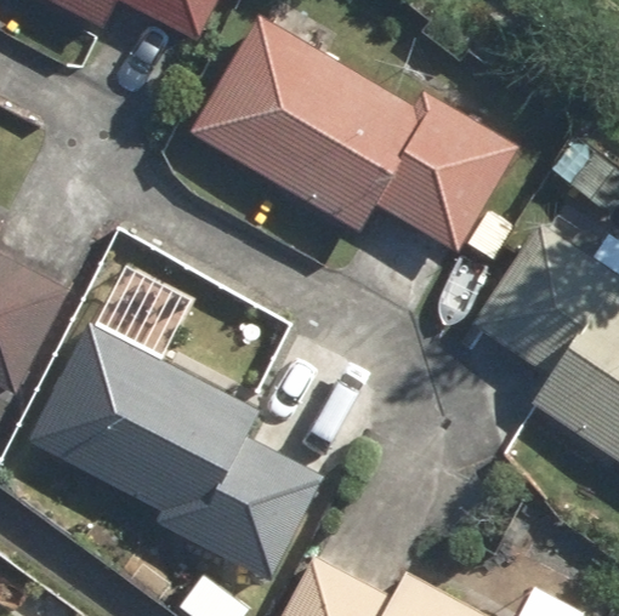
[(128,0),(196,36),(214,0),(52,0),(101,24),(112,0),(128,0)]
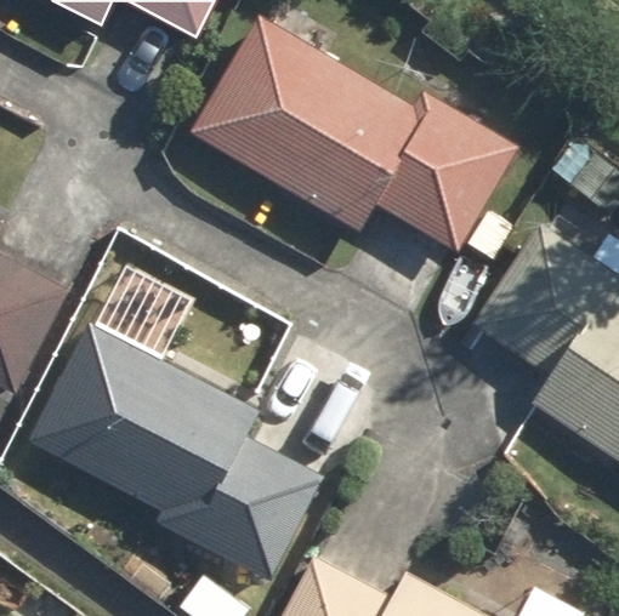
[(376,205),(456,251),(518,144),(424,91),(415,107),(257,15),(188,132),(362,232),(376,205)]
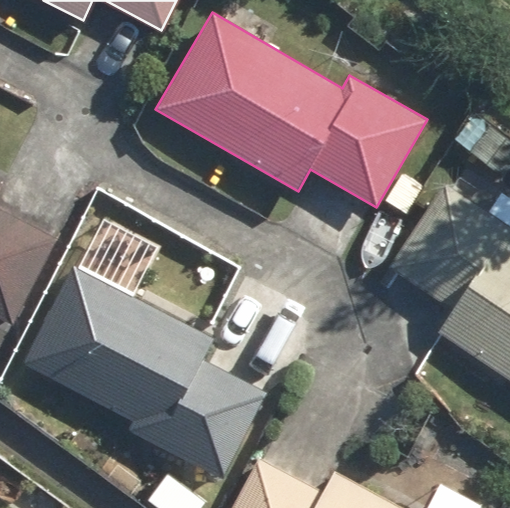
[(469,152),(491,123),(476,113),(455,140),(469,152)]
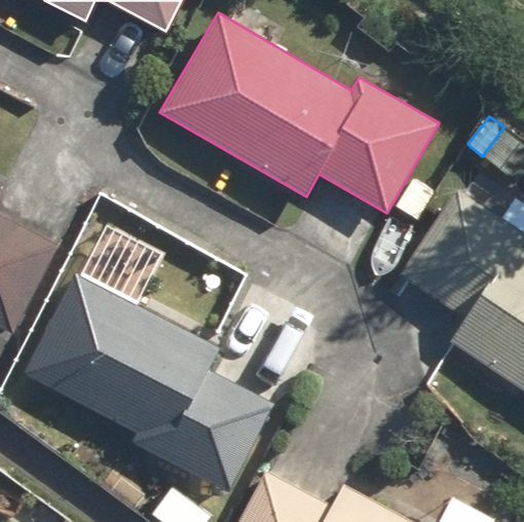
[(523,140),(504,126),(482,156),(517,182),(523,173),(523,140)]
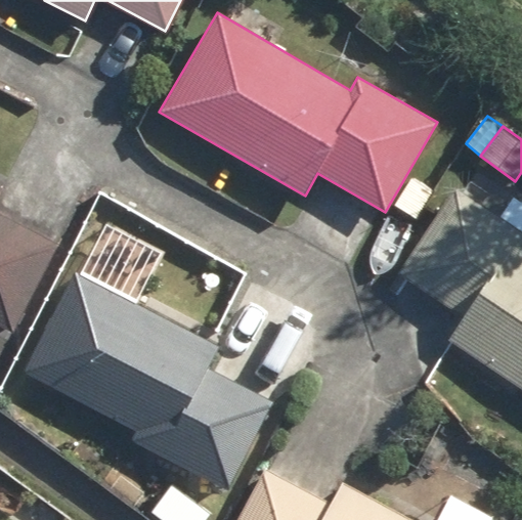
[(394,206),(414,218),(432,188),(414,176),(394,206)]
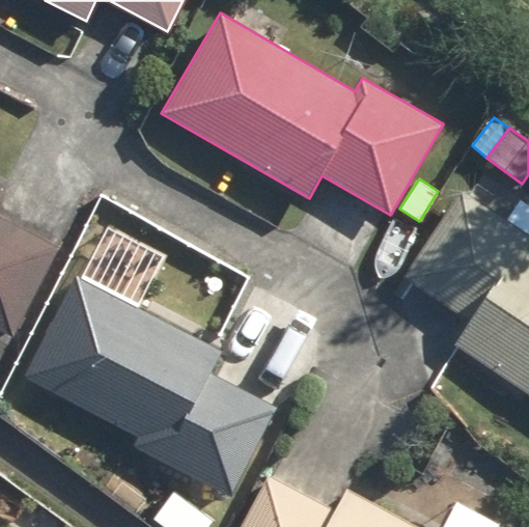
[(454,341),(528,391),(528,238),(461,193),(406,277),(469,317),(454,341)]
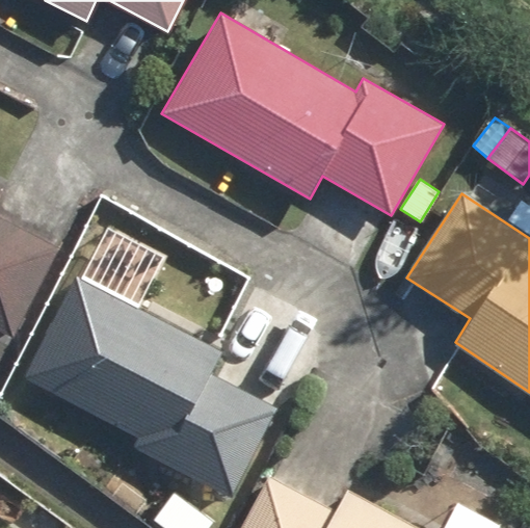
[(0,330),(11,337),(55,249),(0,220),(0,330)]
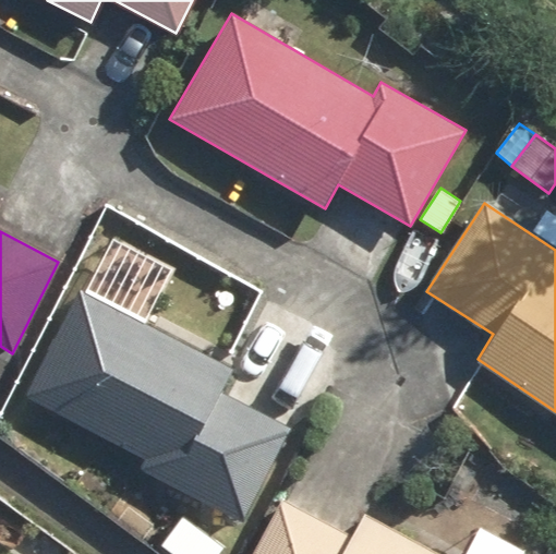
[(140,468),(242,524),(292,431),(221,394),(233,371),(81,289),(24,395),(144,460),(140,468)]
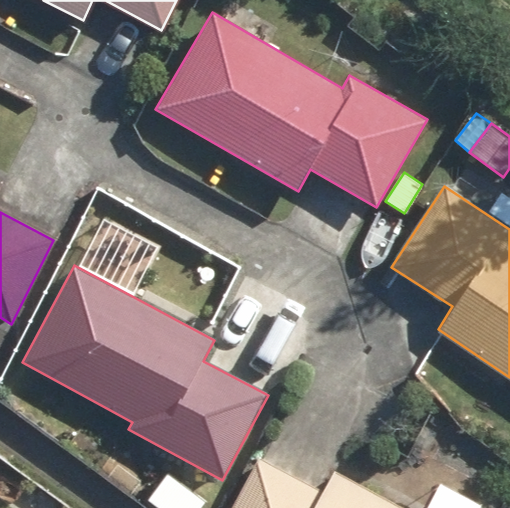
[(165,476),(175,458),(156,447),(148,468),(165,476)]
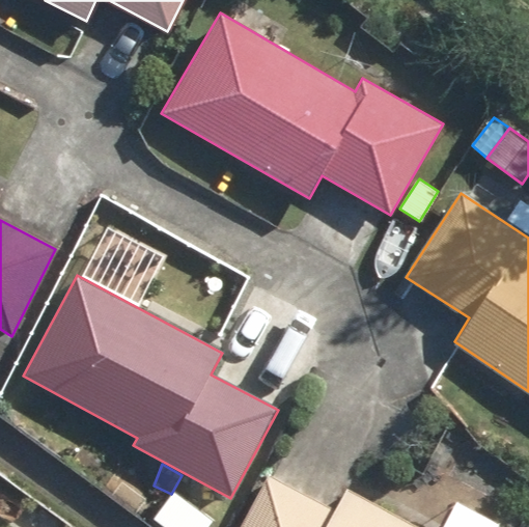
[(414,526),(345,489),(335,508),(271,474),(241,526),(414,526)]
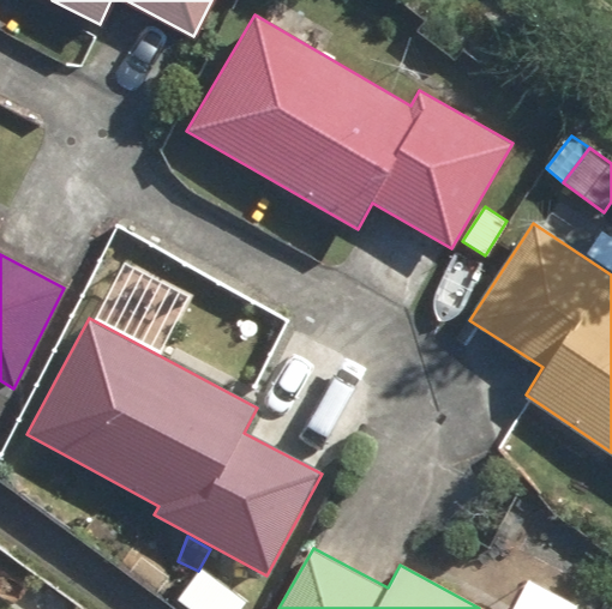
[(0,608),(28,608),(0,595),(0,608)]
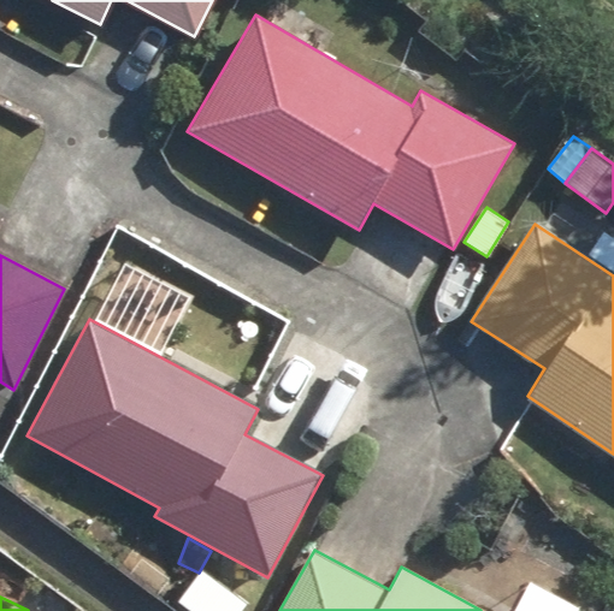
All buildings are outlined.
